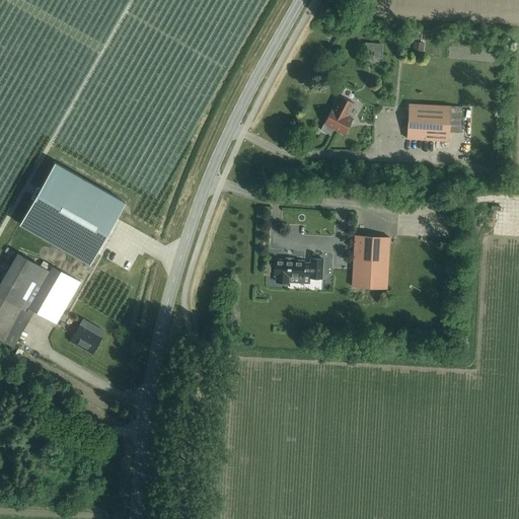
[(353,119),(352,118),(352,119),(347,116),(353,103),(354,103),(340,95),(339,96),(340,96),(334,109),(332,108),(332,107),(331,107),(320,130),(330,135),(334,130),(344,135),(353,119)]
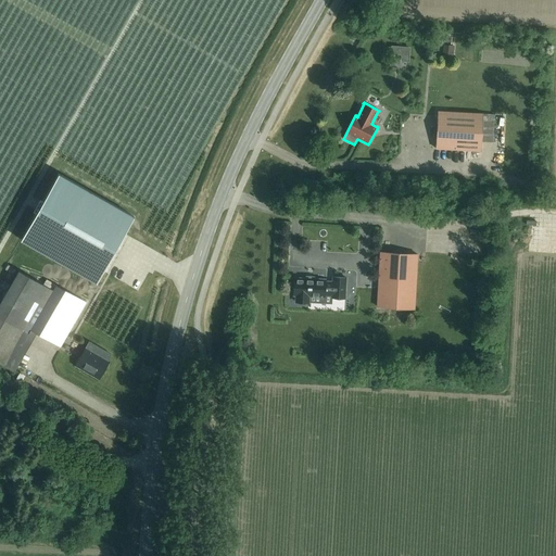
[(481,151),(482,113),(438,111),(436,149),(481,151)]
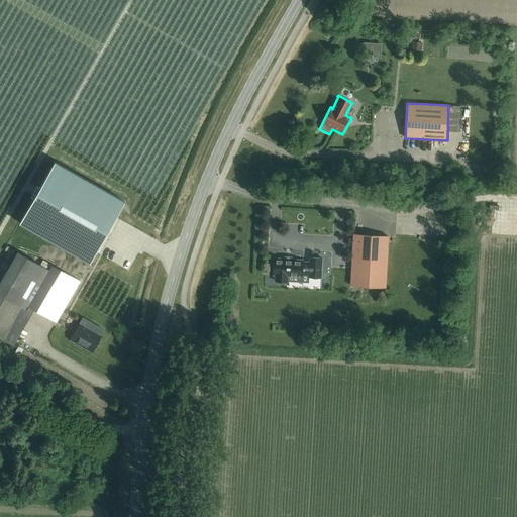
[(90,263),(124,201),(55,162),(19,223),(90,263)]
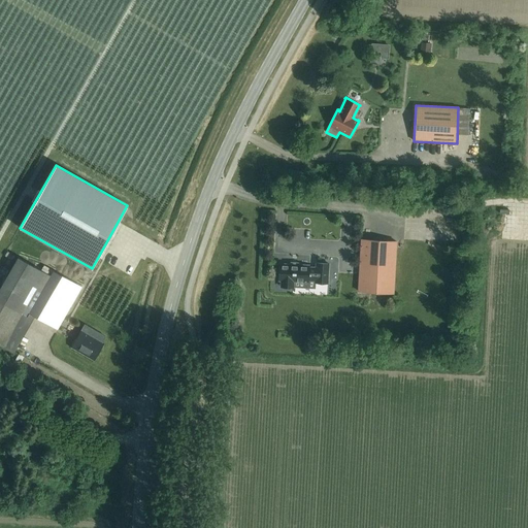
[(393,293),(396,241),(361,239),(358,291),(393,293)]
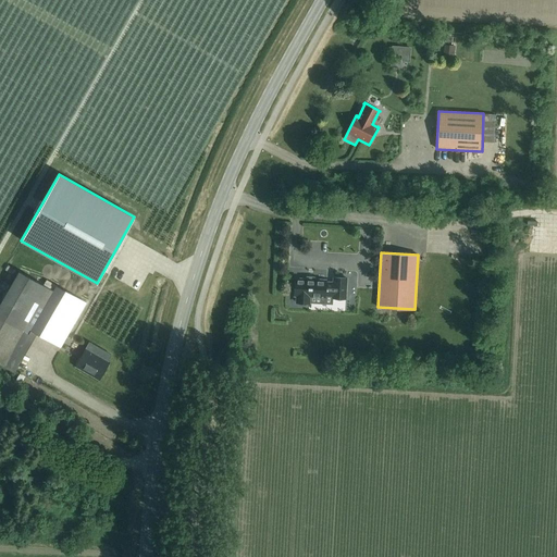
[(17,271),(0,302),(0,317),(29,333),(31,331),(56,285),(45,280),(42,284),(17,271)]
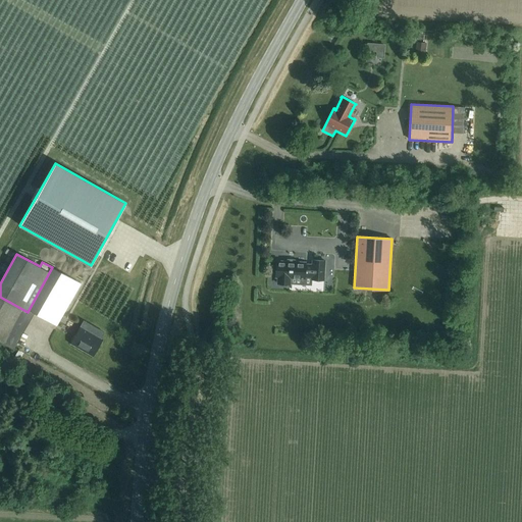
[(323,280),(324,261),(312,260),(312,265),(305,264),(305,262),(276,261),(275,277),(277,277),(277,283),(290,284),(290,278),(304,278),(304,277),(311,277),(311,279),(323,280)]
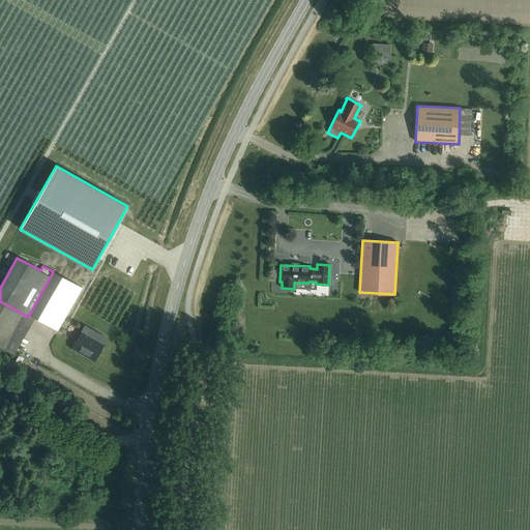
[(29,315),(58,330),(82,288),(53,271),(29,315)]
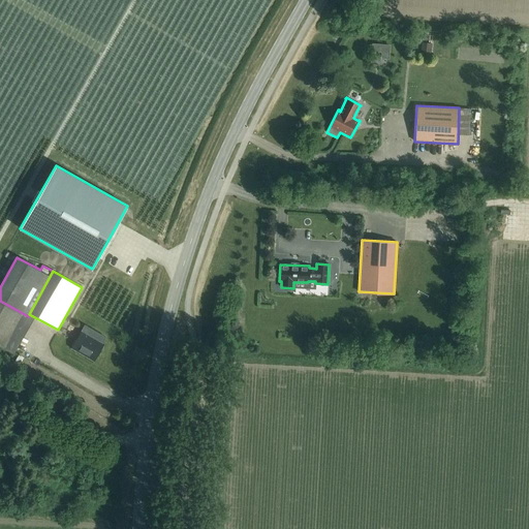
[(28,316),(0,301),(0,344),(9,349),(28,316)]
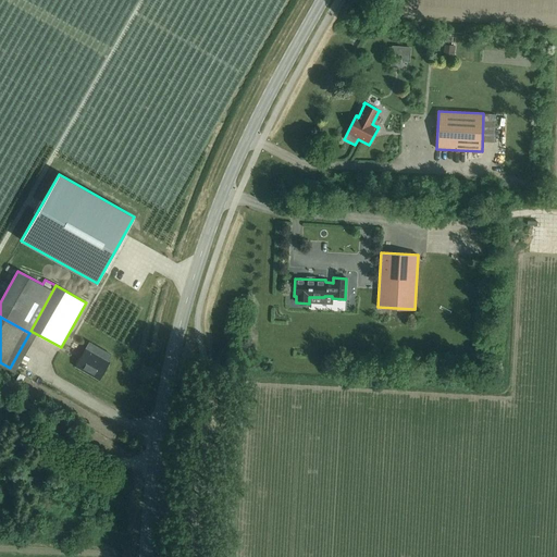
[(99,380),(109,362),(86,348),(76,366),(99,380)]
